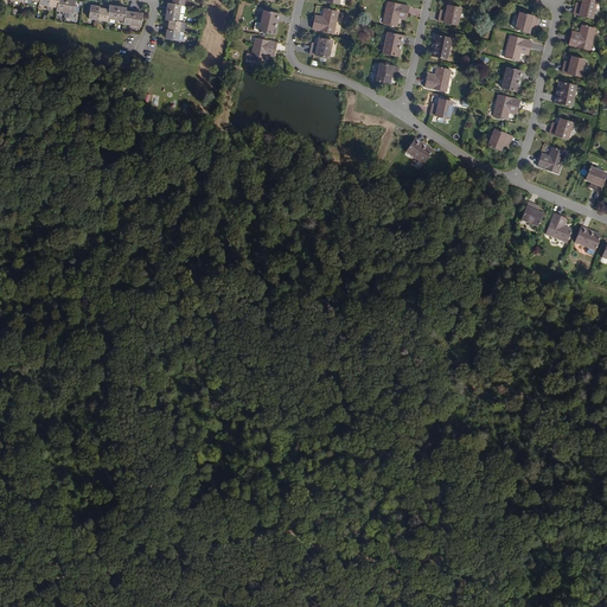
[(49,0),(48,8),(57,10),(58,0),(49,0)]
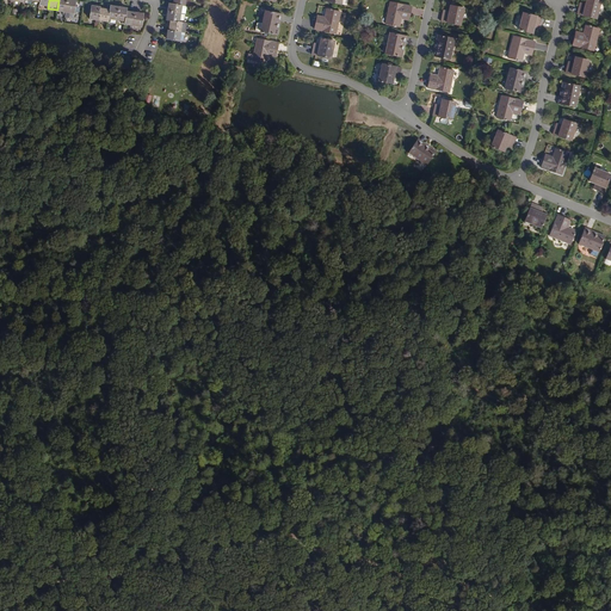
[(59,0),(57,10),(56,13),(65,14),(67,1),(59,0)]
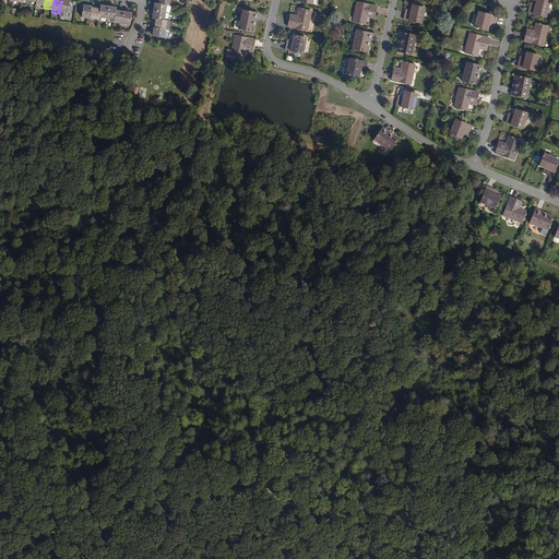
[(369,4),(351,0),(346,21),(358,23),(360,15),(361,11),(368,12),(369,4)]
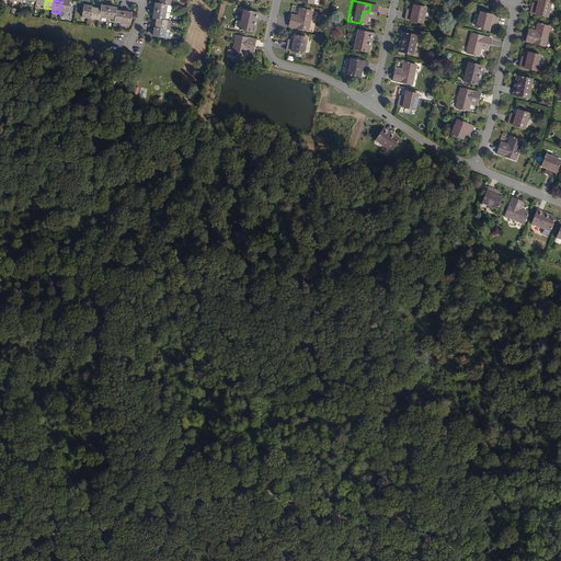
[(551,2),(542,0),(539,0),(538,4),(537,8),(531,6),(529,13),(547,18),(551,2)]
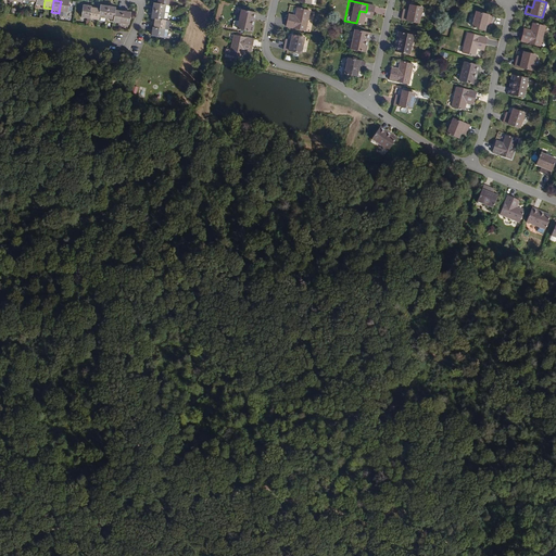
[(61,1),(59,13),(66,14),(68,3),(61,1)]
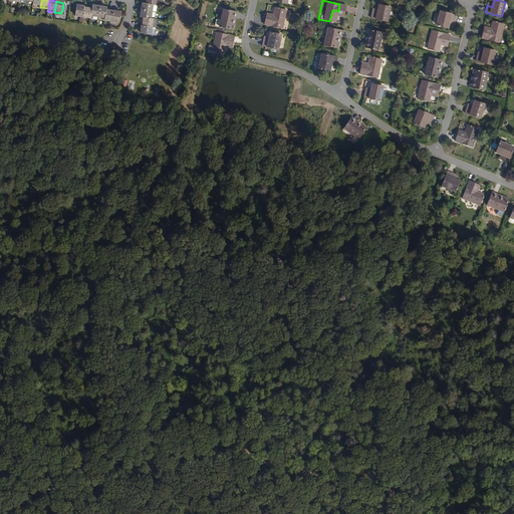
[(391,6),(378,3),(377,8),(376,11),(372,10),(370,17),(387,20),(391,6)]
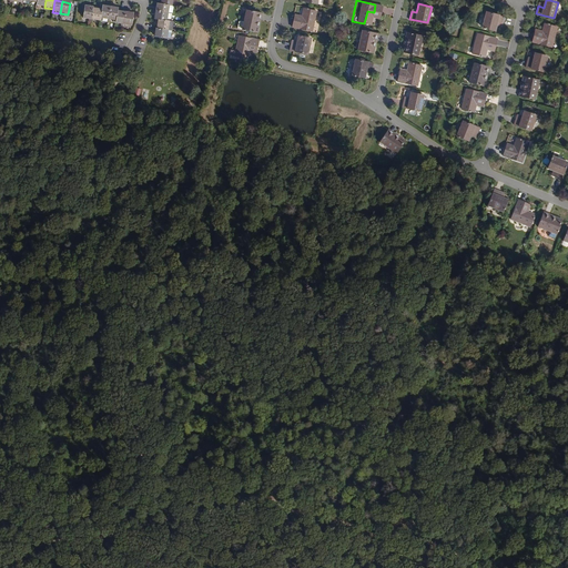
[(155,14),(168,16),(171,17),(172,17),(173,10),(172,9),(162,7),(158,7),(155,14)]
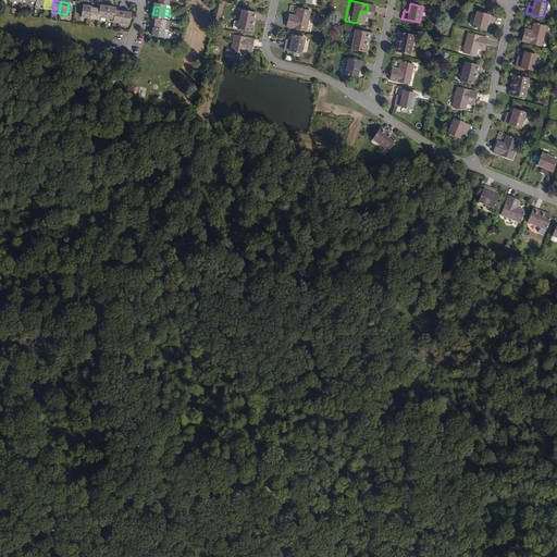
[(88,21),(90,12),(90,9),(83,8),(81,20),(88,21)]
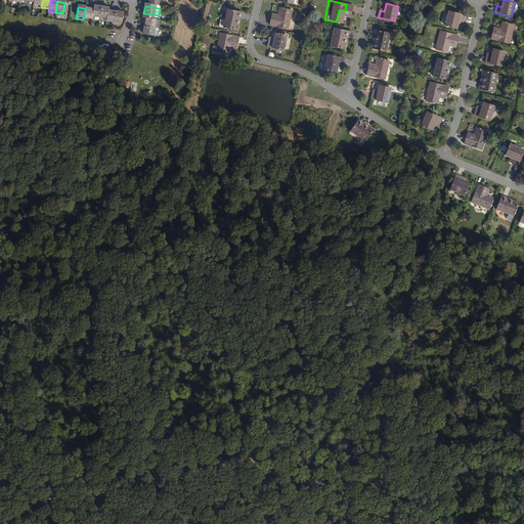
[(93,12),(92,18),(99,19),(101,9),(94,7),(93,12)]
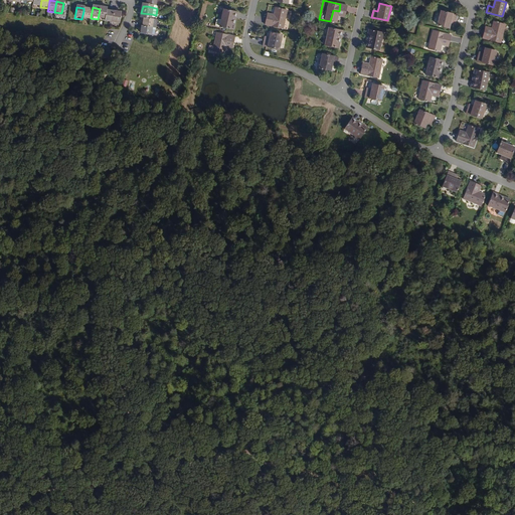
[(287,10),(275,7),(274,14),(272,19),(266,17),(265,24),(283,28),(287,10)]
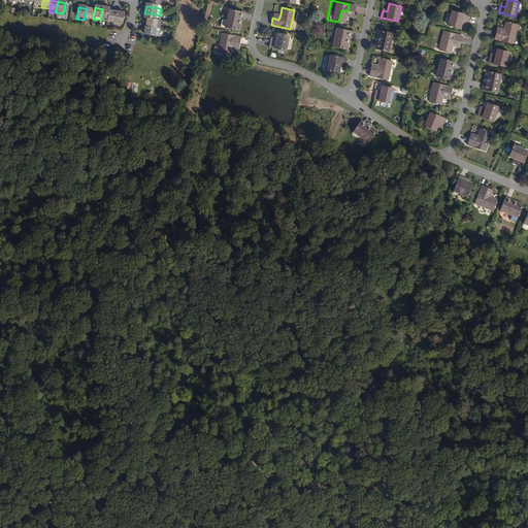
[(107,22),(108,13),(109,10),(102,9),(100,20),(107,22)]
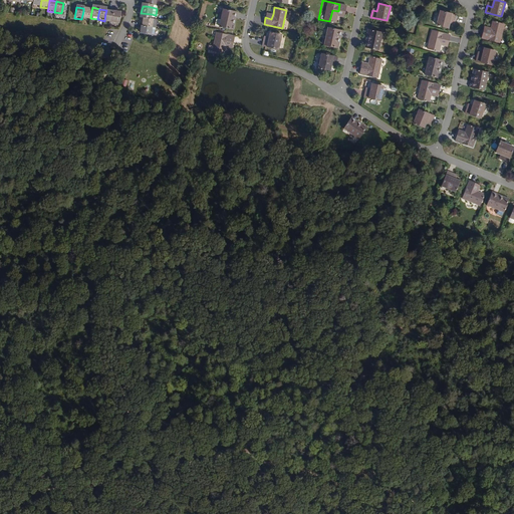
[(234,11),(223,9),(220,19),(217,18),(216,19),(215,25),(232,29),(234,23),(231,23),(234,11)]
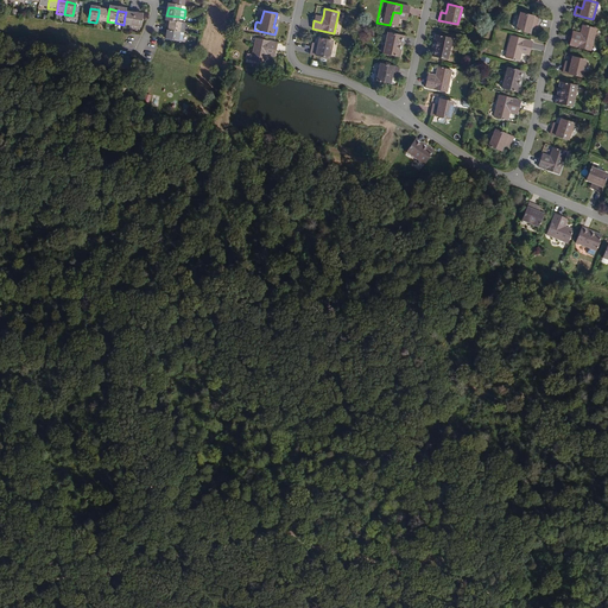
[(539,17),(521,12),(517,29),(530,32),(531,26),(532,23),(537,25),(539,17)]
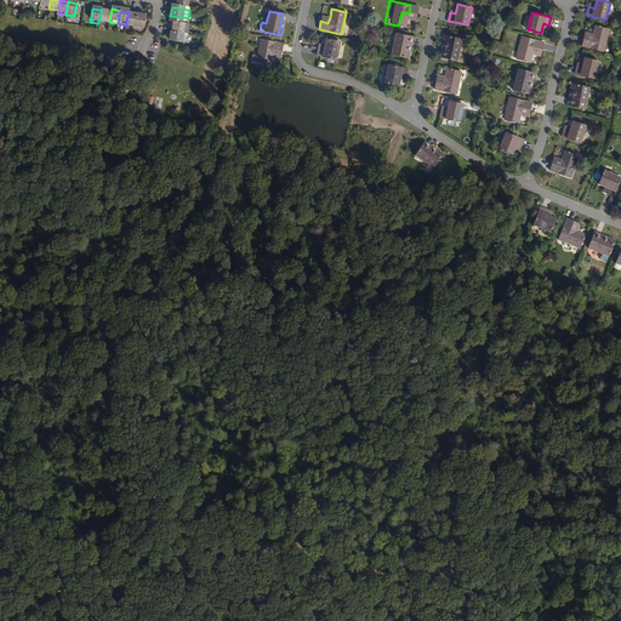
[(101,13),(98,23),(109,26),(109,22),(110,15),(101,13)]
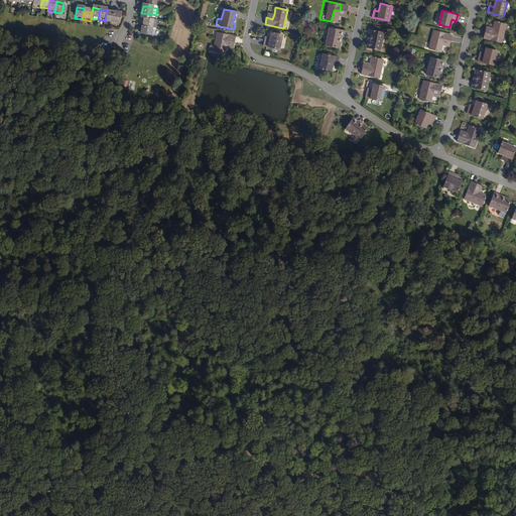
[(113,14),(106,13),(105,21),(104,23),(111,24),(113,14)]
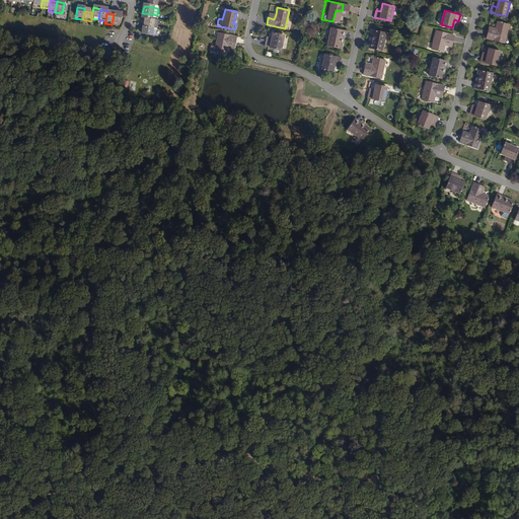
[(141,20),(146,20),(154,22),(155,20),(152,20),(153,14),(142,13),(141,20)]
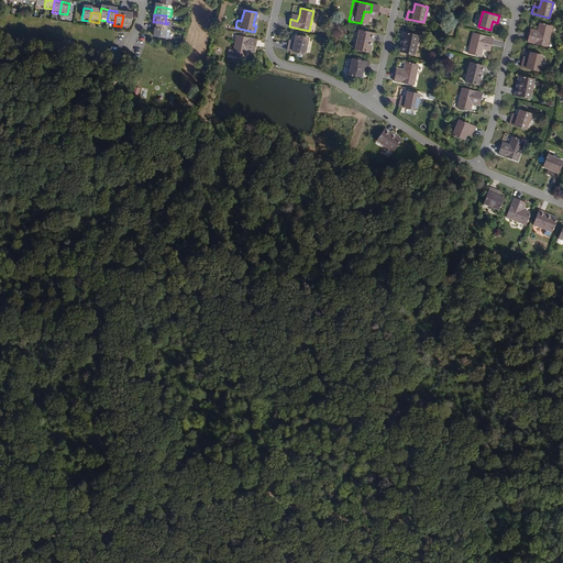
[(123,15),(121,26),(129,29),(131,17),(123,15)]
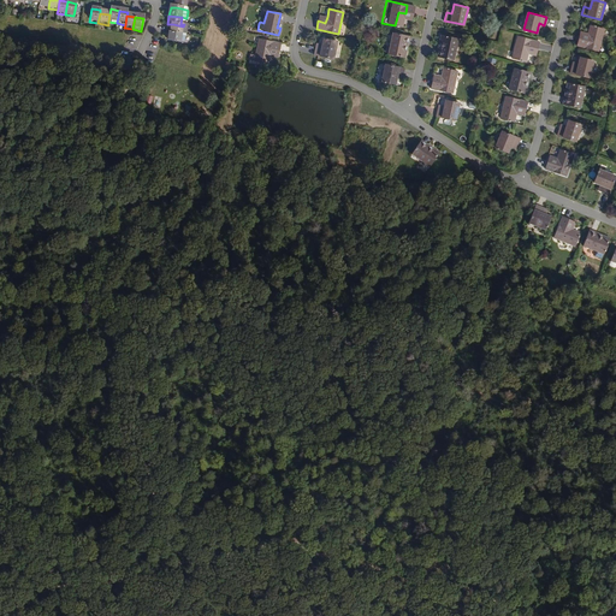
[(183,27),(173,24),(172,35),(185,37),(187,35),(182,34),(183,27)]
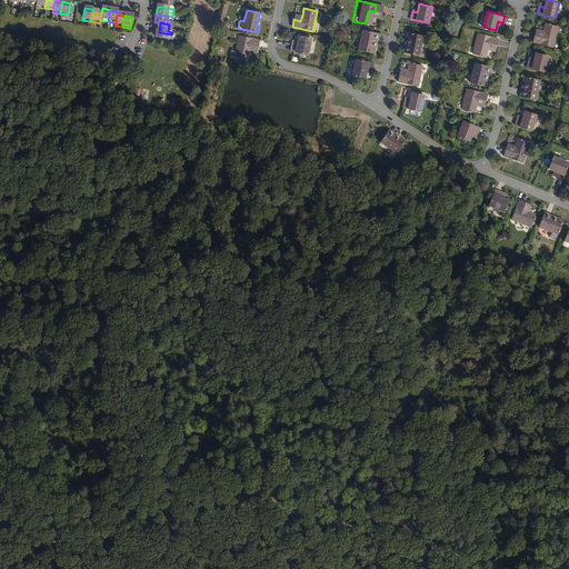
[(558,28),(545,25),(542,32),(541,38),(535,36),(532,43),(552,48),(558,28)]
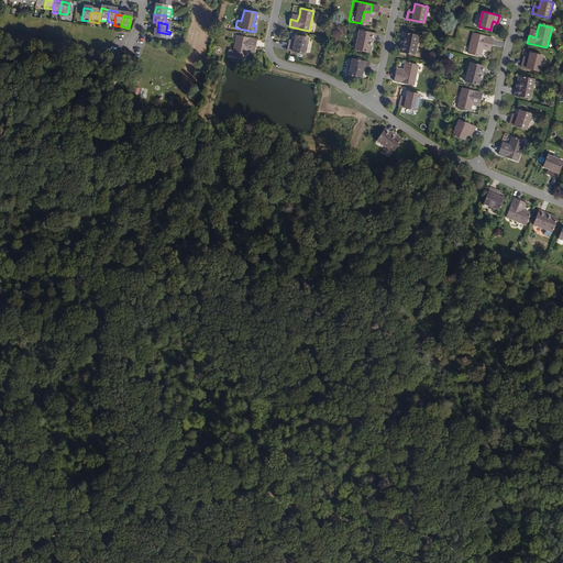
[(357,30),(345,28),(341,46),(356,51),(357,44),(355,43),(357,30)]
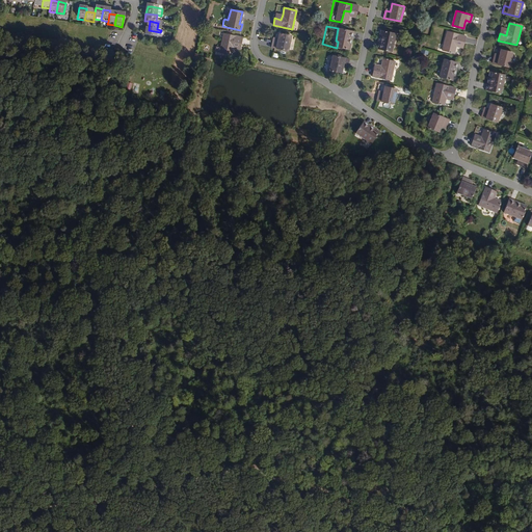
[(160,32),(149,30),(145,29),(144,36),(160,40),(161,32),(160,32)]
